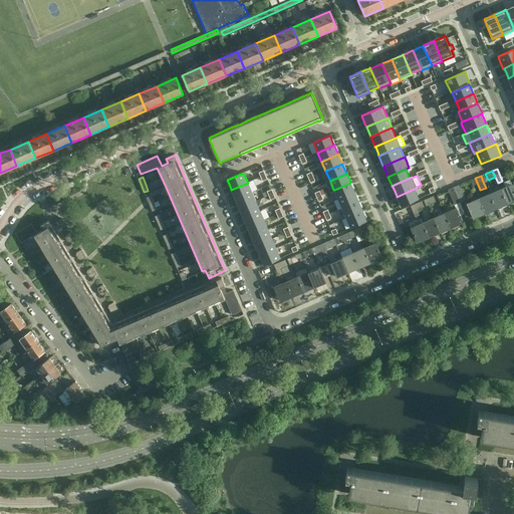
[(248,183),(231,190),(231,191),(233,196),(235,199),(252,192),(248,183)]
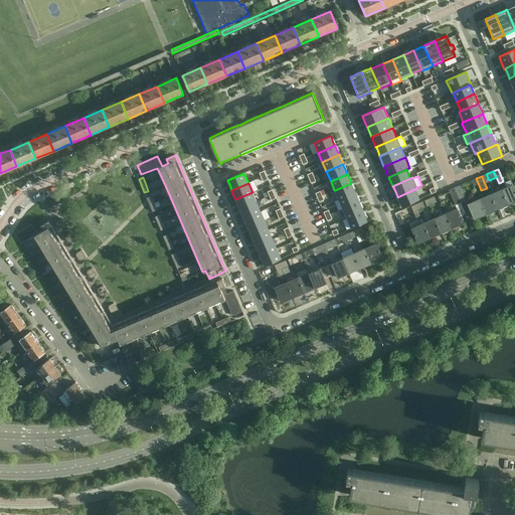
[(351,183),(335,190),(339,199),(355,192),(353,188),(351,183)]
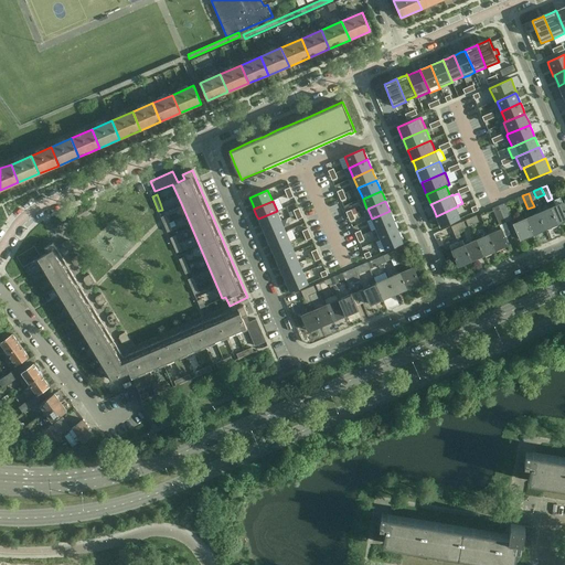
[(498,206),(505,223),(512,220),(504,203),(498,206)]
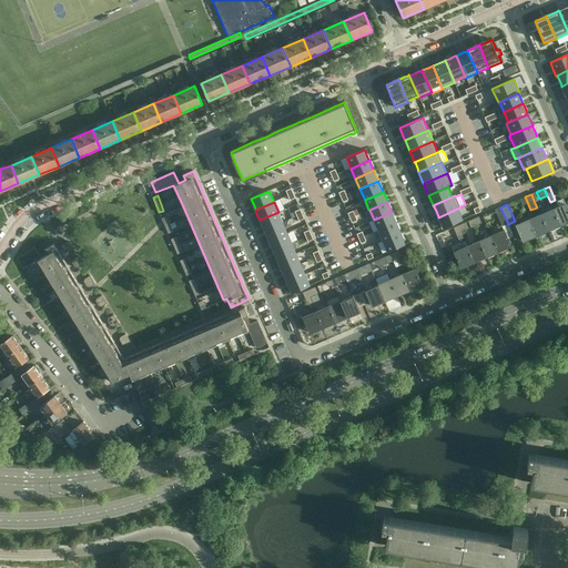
[(553,210),(559,225),(567,221),(567,210),(565,204),(553,210)]
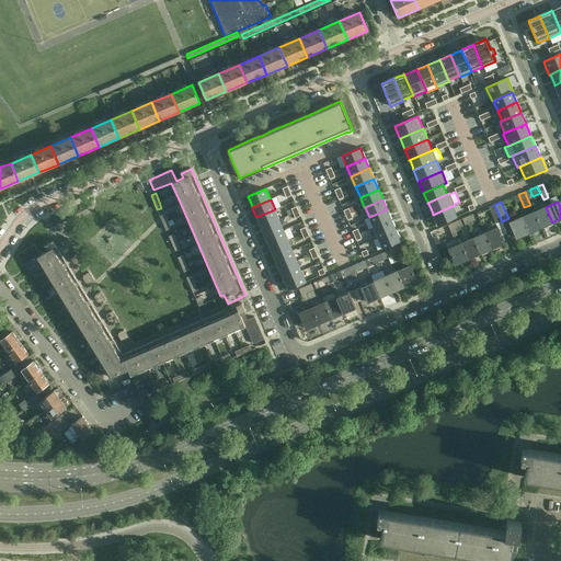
[(502,221),(494,205),(489,207),(495,224),(502,221)]
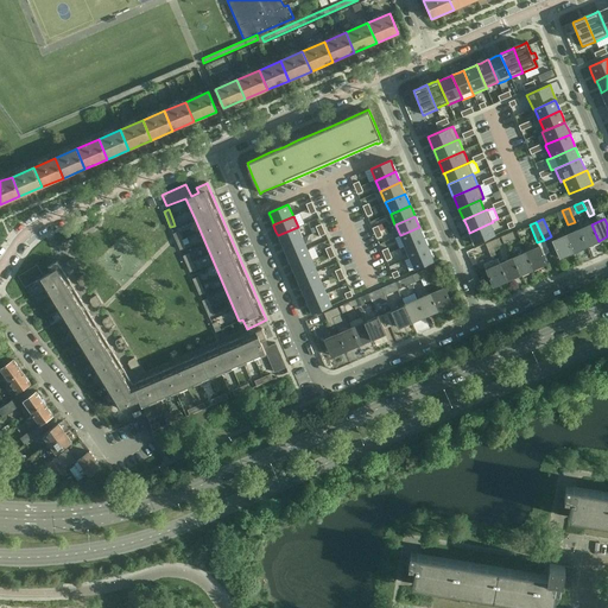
[(489,223),(469,233),(472,239),(474,242),(474,244),(495,235),(489,223)]
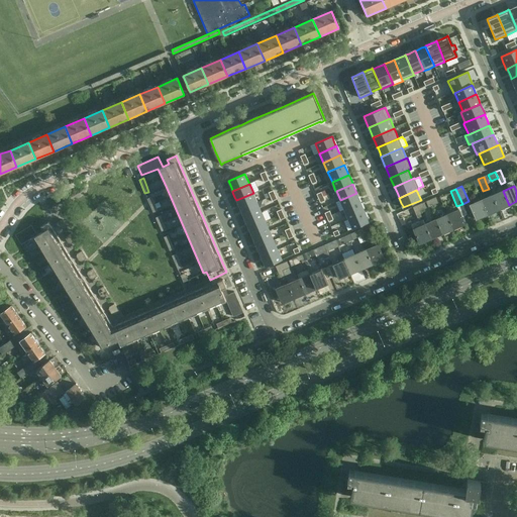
[(503,191),(492,195),(498,209),(509,205),(503,191)]
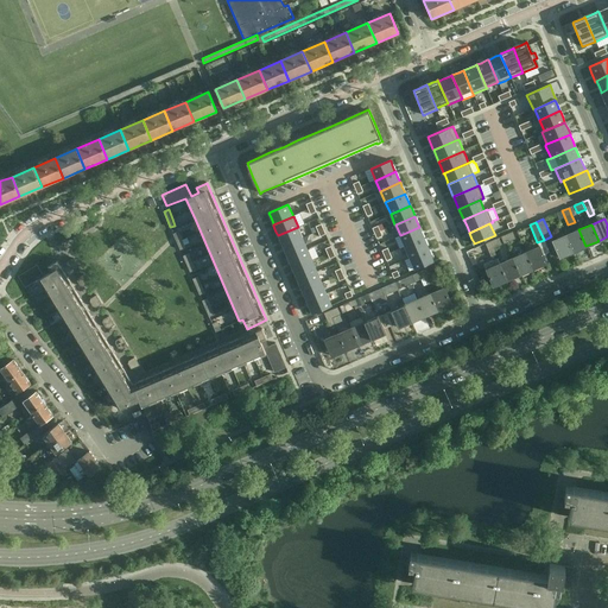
[(298,227),(278,235),(280,240),(283,246),(283,247),(303,238),(298,227)]
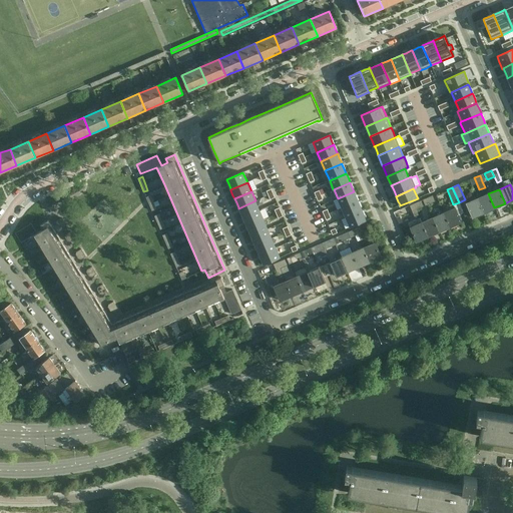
[(354,191),(338,198),(342,207),(358,200),(358,199),(356,195),(354,191)]
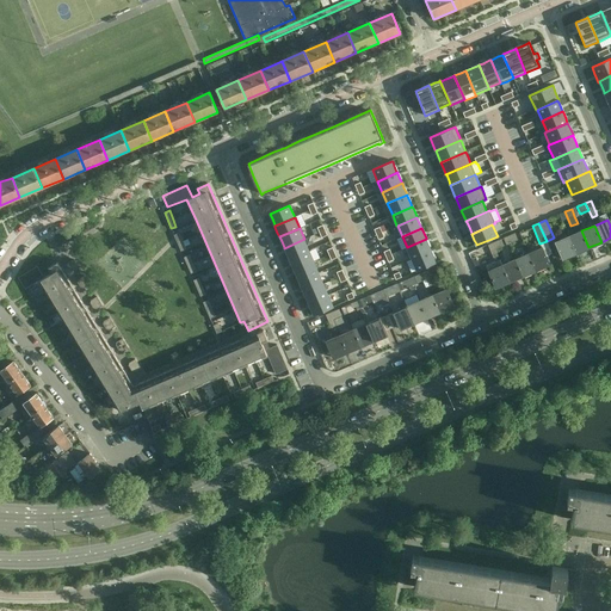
[(581,230),(568,236),(575,253),(588,247),(581,230)]
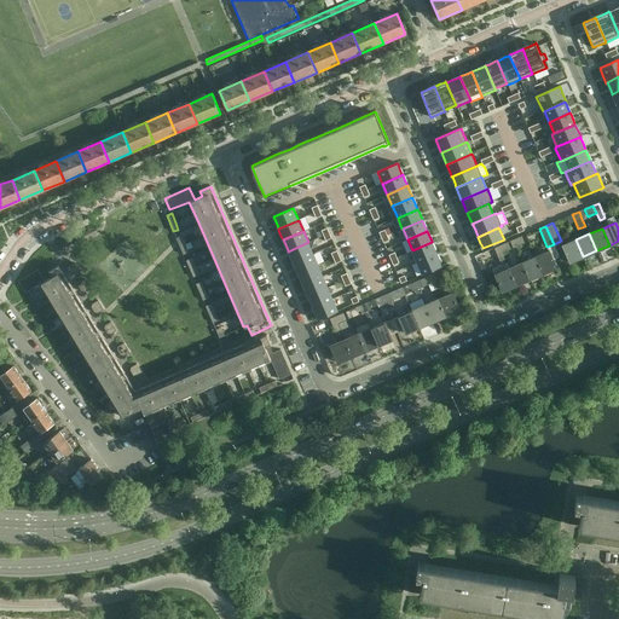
[(177,238),(184,254),(189,253),(181,236),(177,238)]
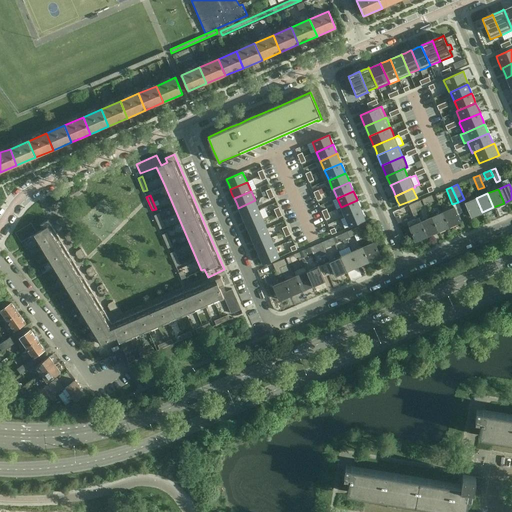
[(476,198),(465,203),(471,217),(482,212),(476,198)]
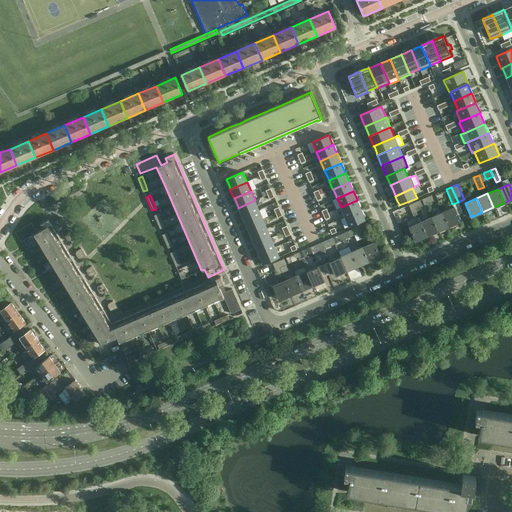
[(255,200),(238,208),(242,217),(259,210),(255,200)]
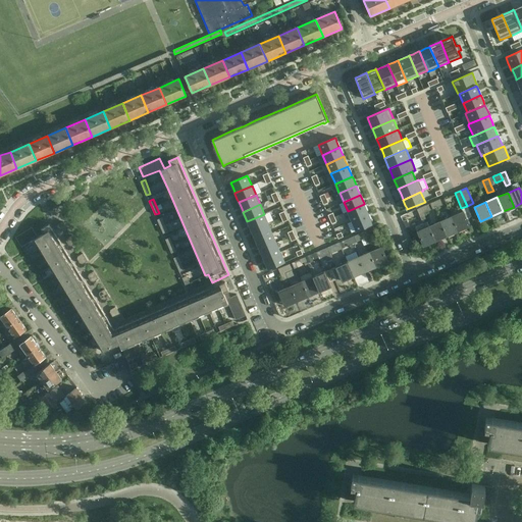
[(364,204),(348,211),(352,221),(368,213),(366,210),(364,205),(364,204)]
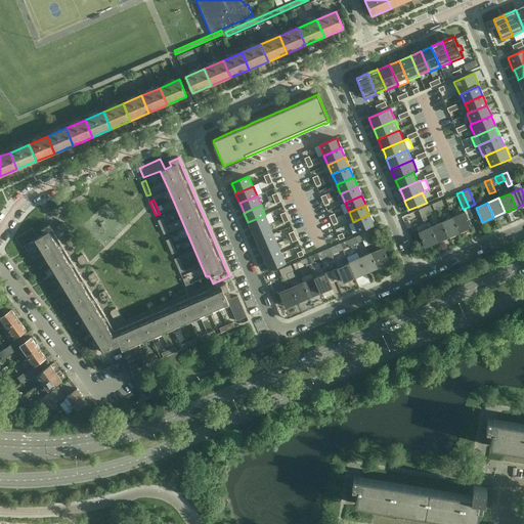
[(429,205),(418,210),(423,221),(427,220),(425,214),(432,211),(429,205)]
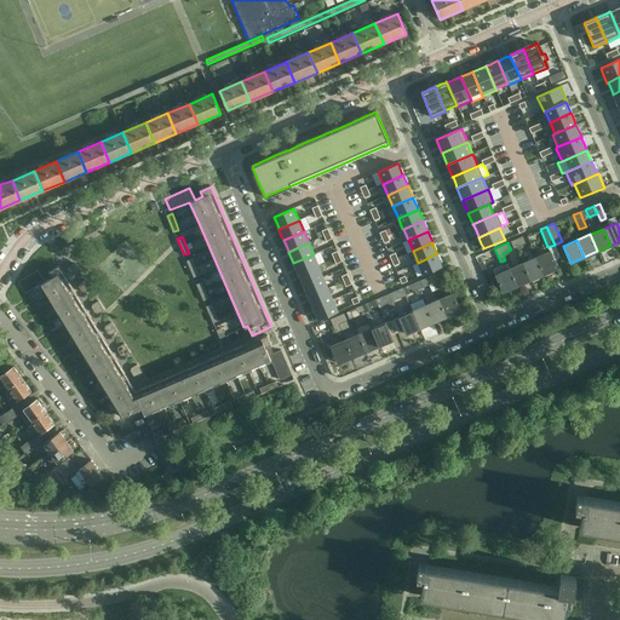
[(535,258),(544,275),(557,269),(550,252),(535,258)]
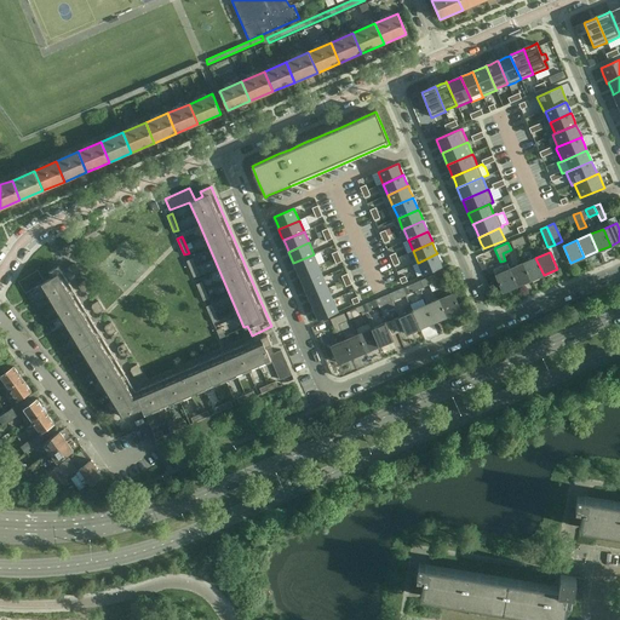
[(437,253),(418,263),(423,275),(442,265),(442,264),(441,260),(437,254),(437,253)]
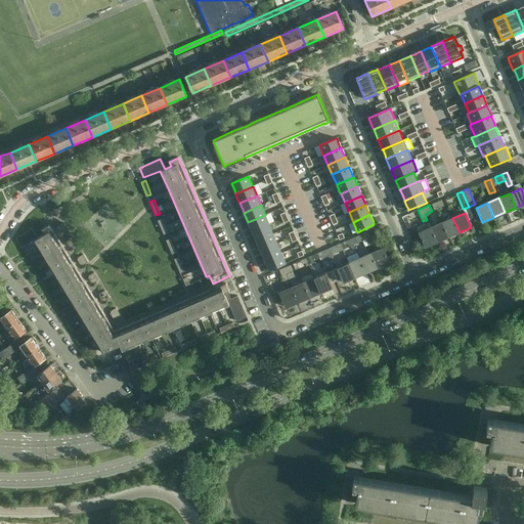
[(265,215),(248,222),(250,226),(252,231),(269,224),(265,215)]
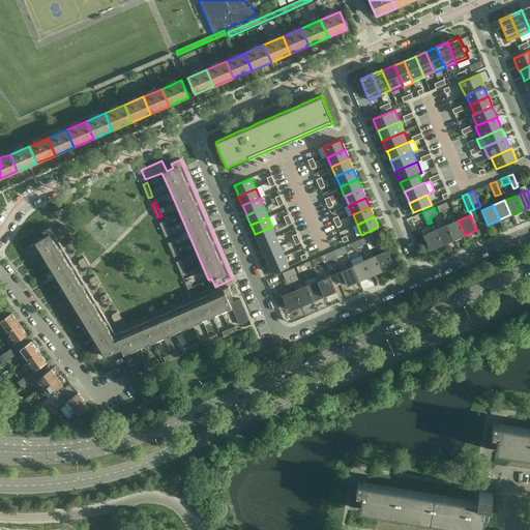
[(452,239),(465,235),(458,221),(446,225),(452,239)]
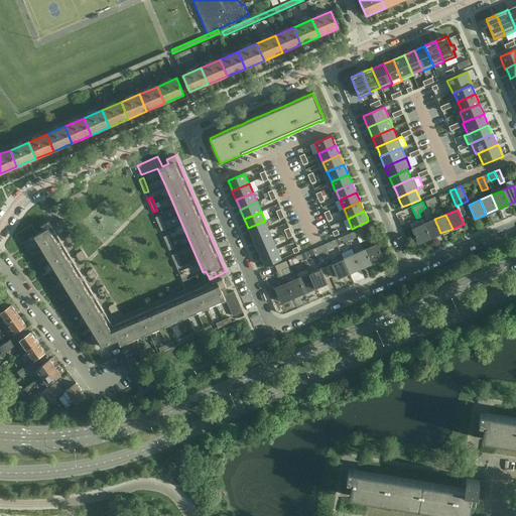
[(155,217),(161,231),(165,229),(159,216),(155,217)]
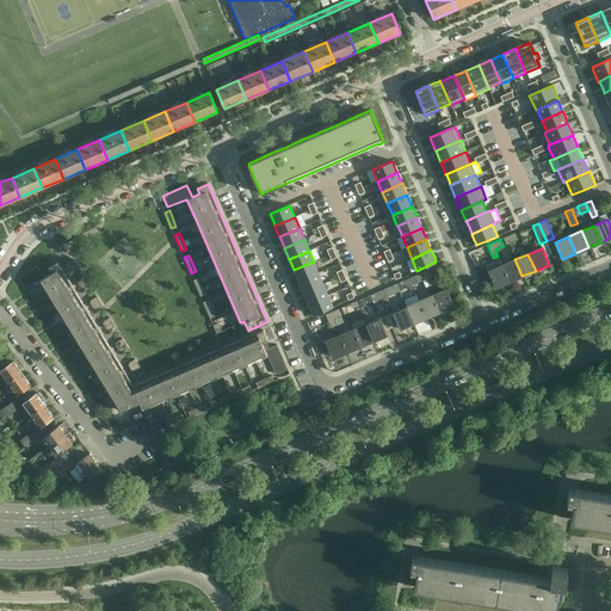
[(476,258),(471,259),(477,273),(482,272),(476,258)]
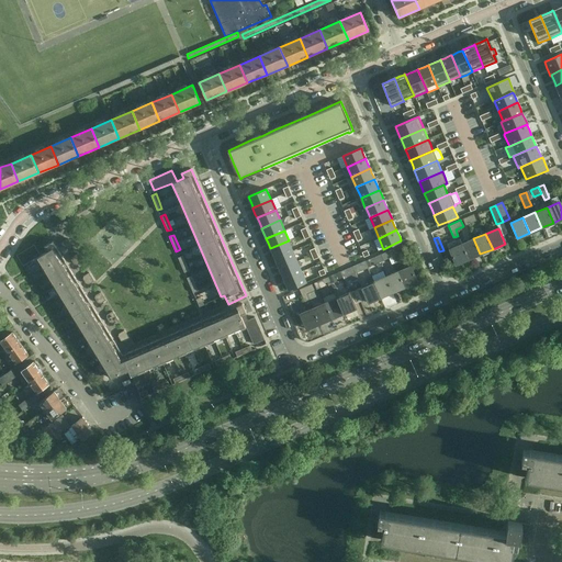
[(469,259),(480,254),(473,238),(461,244),(469,259)]
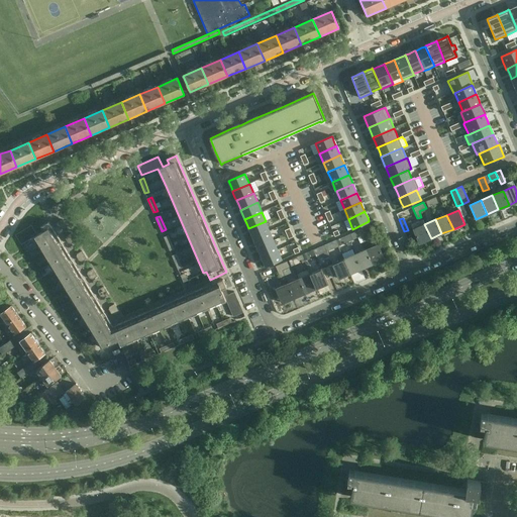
[(422,220),(411,225),(413,229),(419,243),(431,238),(424,224),(422,220)]
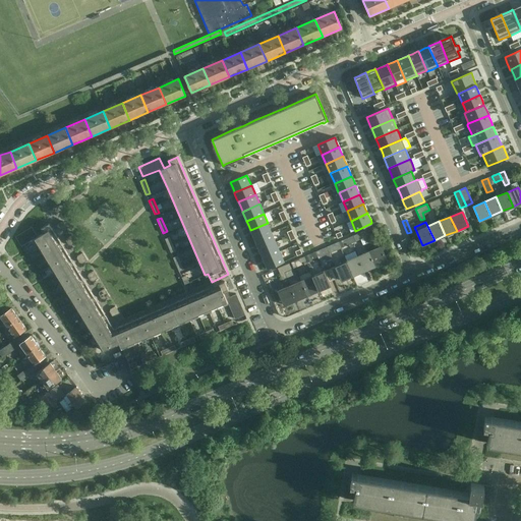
[(112,326),(48,223),(40,228),(43,233),(37,236),(36,235),(37,235),(32,227),(15,237),(21,246),(33,239),(38,247),(36,248),(38,250),(40,249),(49,265),(47,266),(48,268),(50,267),(60,282),(58,284),(59,286),(61,285),(71,300),(69,302),(70,304),(72,302),(81,319),(79,320),(81,322),(83,321),(93,336),(91,337),(92,338),(94,337),(102,350),(119,343),(121,348),(228,302),(235,319),(245,314),(236,294),(226,298),(223,292),(228,290),(224,281),(113,329),(112,326)]
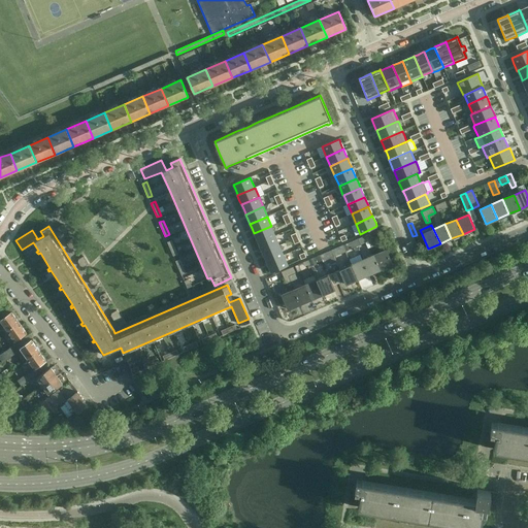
[(271,226),(254,233),(254,234),(257,239),(258,243),(275,236),(271,226)]
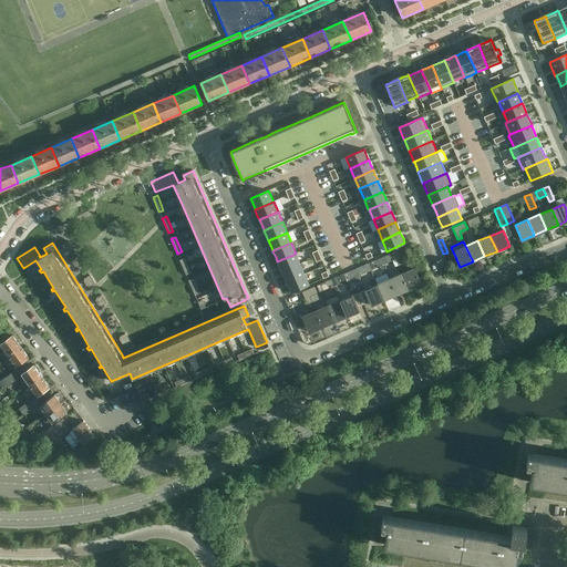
[(397,251),(384,256),(387,263),(392,260),(395,259),(398,266),(402,264),(397,251)]
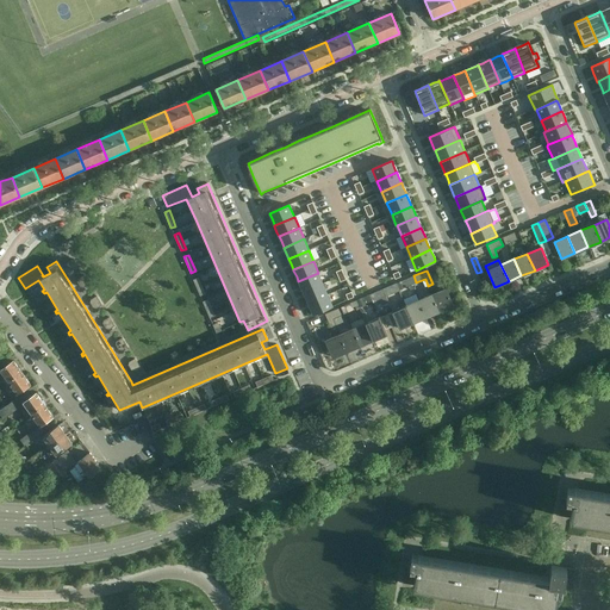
[(318,273),(298,281),(300,285),(303,291),(303,292),(323,284),(318,273)]
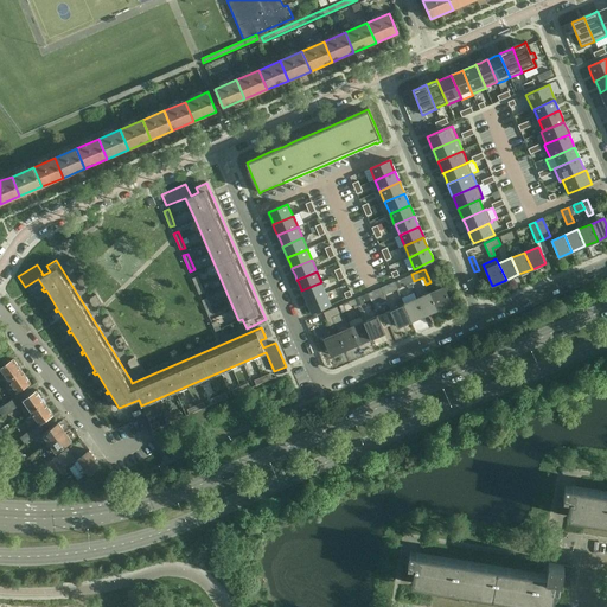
[(83,274),(77,278),(77,281),(80,286),(83,286),(88,283),(83,274)]
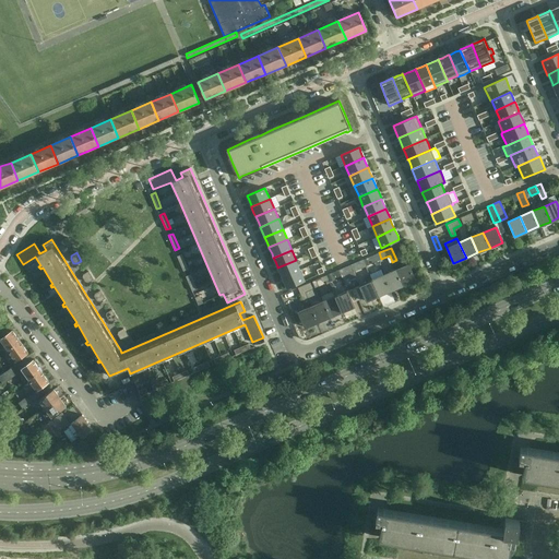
[(177,257),(183,271),(188,269),(181,254),(177,257)]
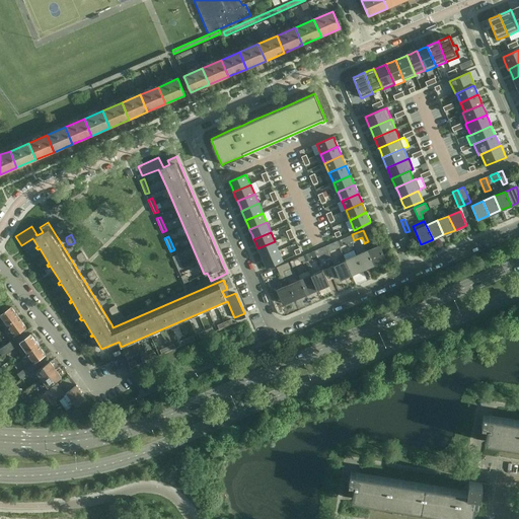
[(341,240),(337,241),(340,247),(343,245),(349,242),(346,237),(340,239),(341,240)]
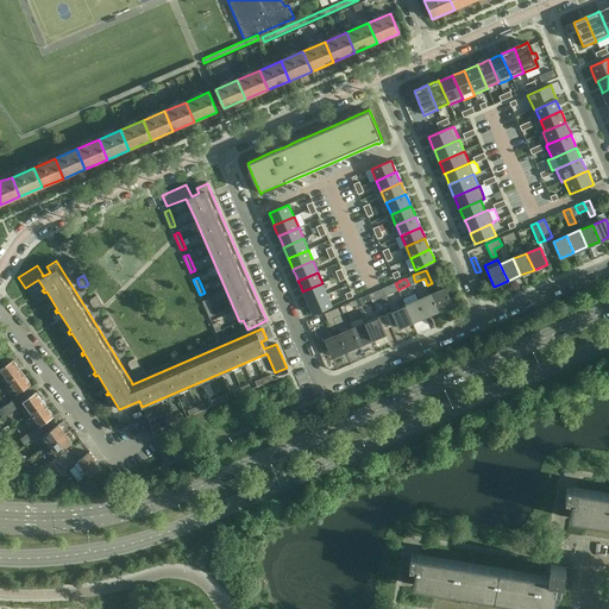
[(322,283),(302,292),(303,293),(306,299),(307,302),(307,303),(327,294),(322,283)]
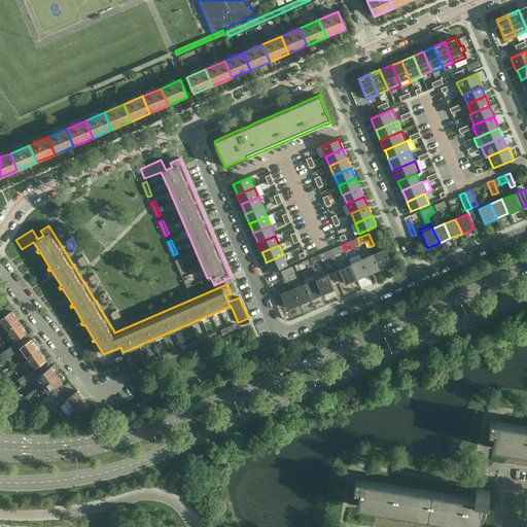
[(324,252),(331,268),(337,266),(332,256),(339,253),(337,247),(330,250),(324,252)]
